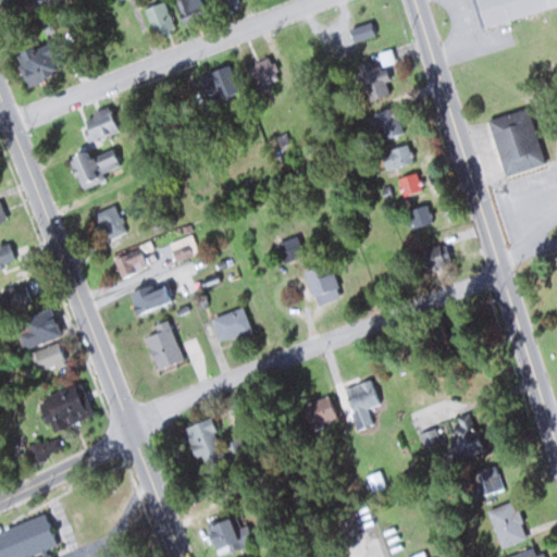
[(1,0),(4,9),(19,4),(16,0),(1,0)]
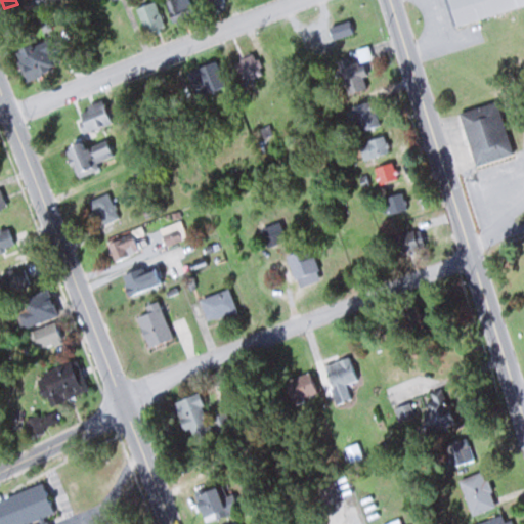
[(155,0),(136,7),(145,33),(165,27),(155,0)]
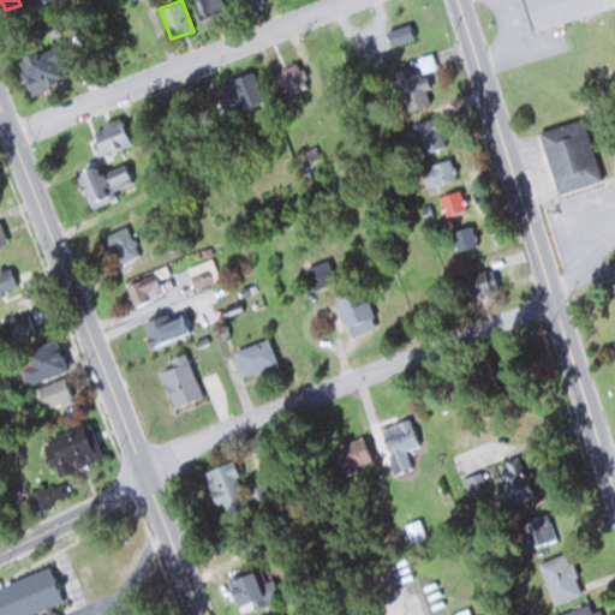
[(221,0),(198,0),(198,19),(221,19),(221,0)]
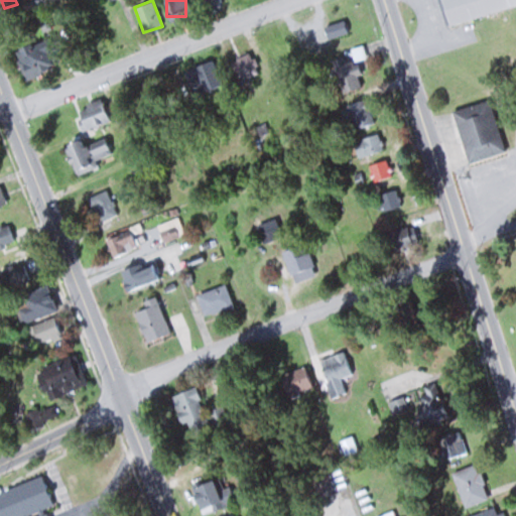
[(515,0),(440,0),(447,24),(515,4),(515,0)]
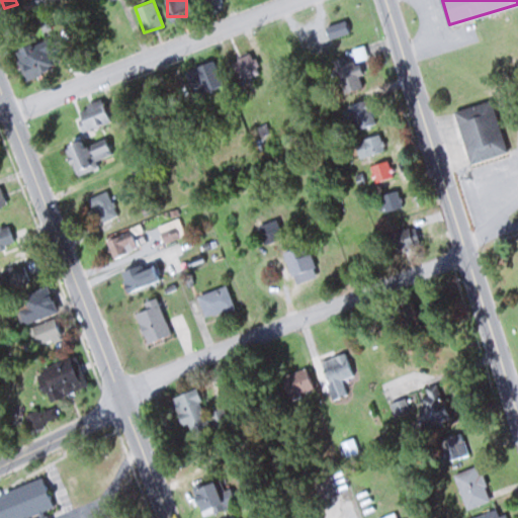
[(348,32),(344,21),(327,26),(330,37),(348,32)]
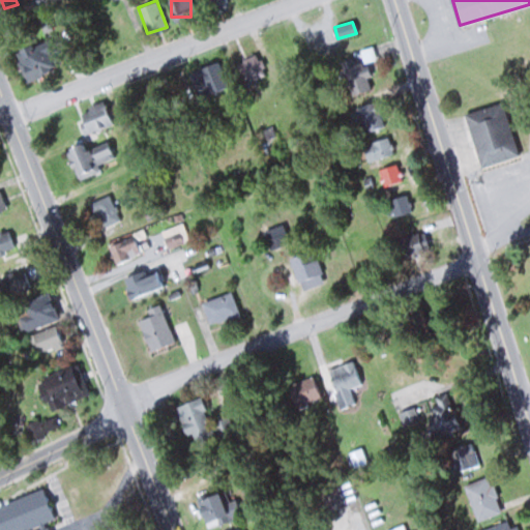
[(20,63),(27,81),(53,71),(46,54),(20,63)]
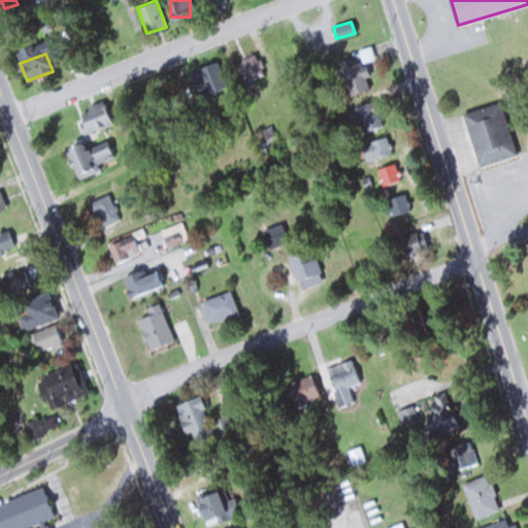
[(243,84),(266,74),(256,54),(234,63),(243,84)]
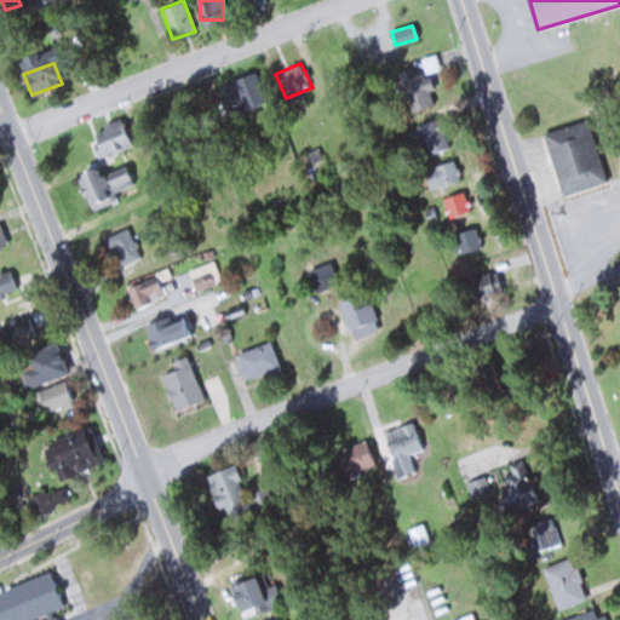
[(401,72),(409,109),(434,103),(425,70),(412,73),(411,69),(401,72)]
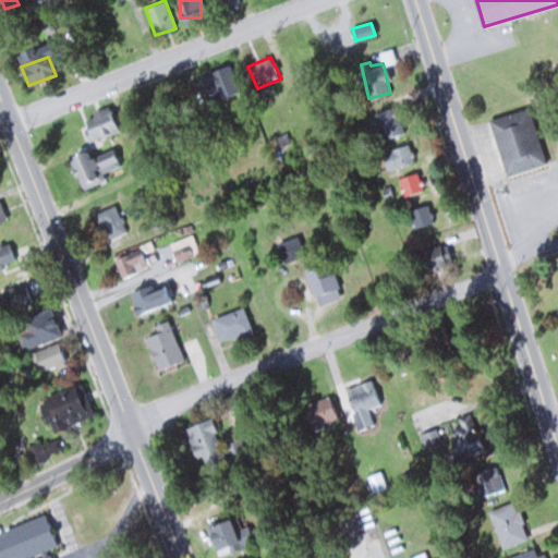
[(197,76),(208,102),(240,88),(229,63),(197,76)]
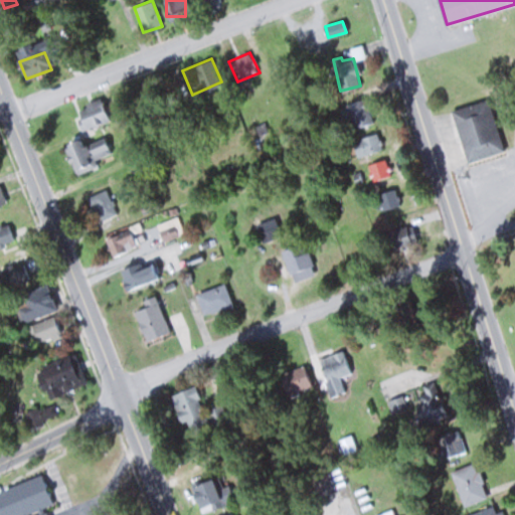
[(365,98),(347,104),(356,128),(374,121),(365,98)]
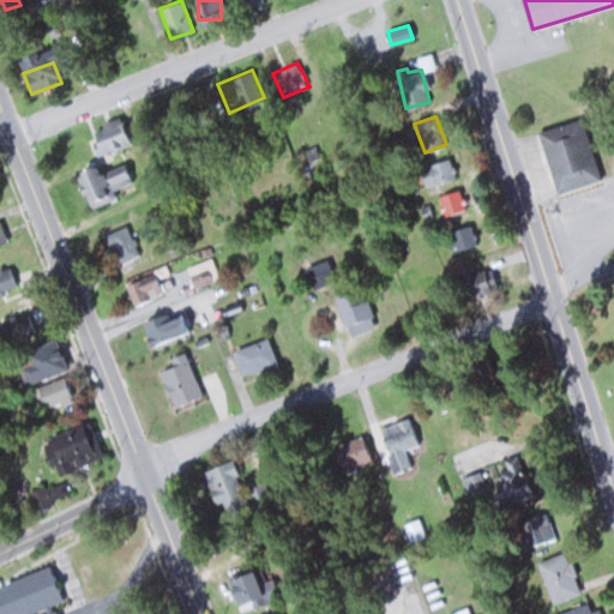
[(584,118),(540,128),(554,191),(599,181),(584,118)]
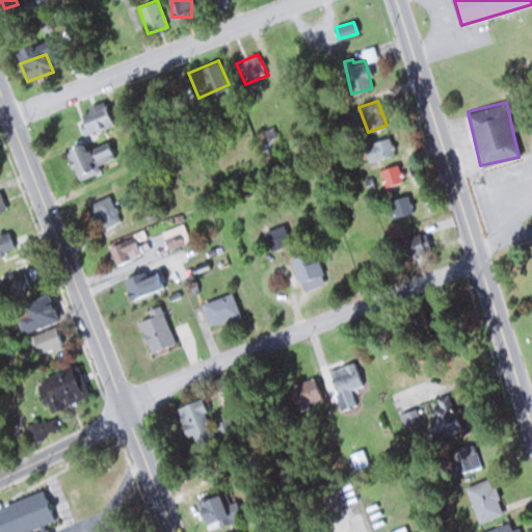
[(79,110),(83,132),(111,127),(106,105),(79,110)]
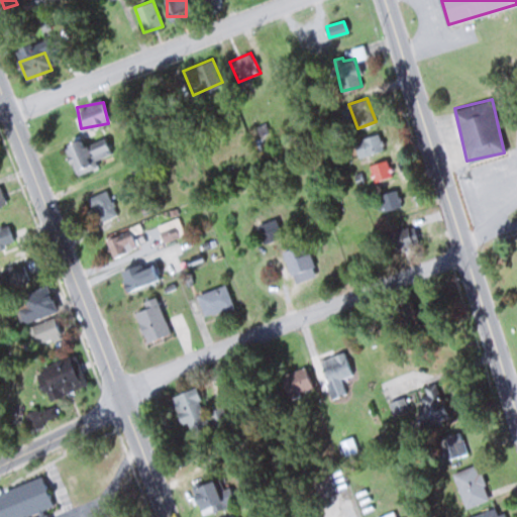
[(354,139),(358,157),(384,150),(380,133),(354,139)]
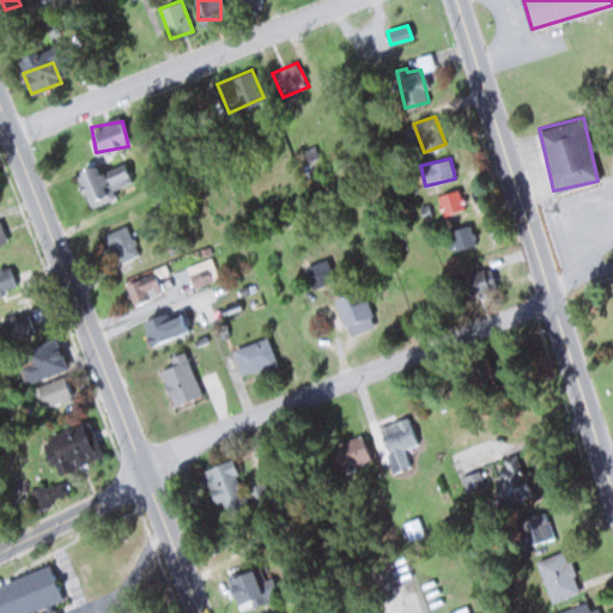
[(117,198),(114,188),(132,182),(126,163),(101,171),(97,162),(78,169),(91,207),(117,198)]
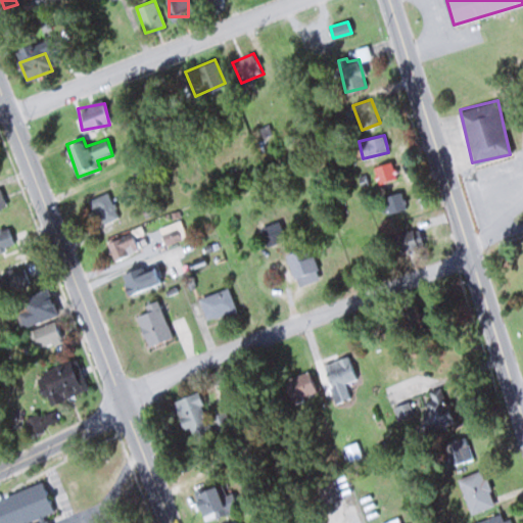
[(379,184),(398,178),(392,160),(373,167),(379,184)]
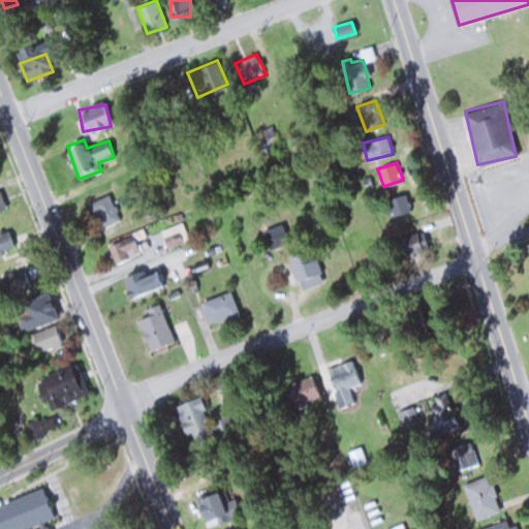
[(100,227),(120,219),(110,193),(89,203),(100,227)]
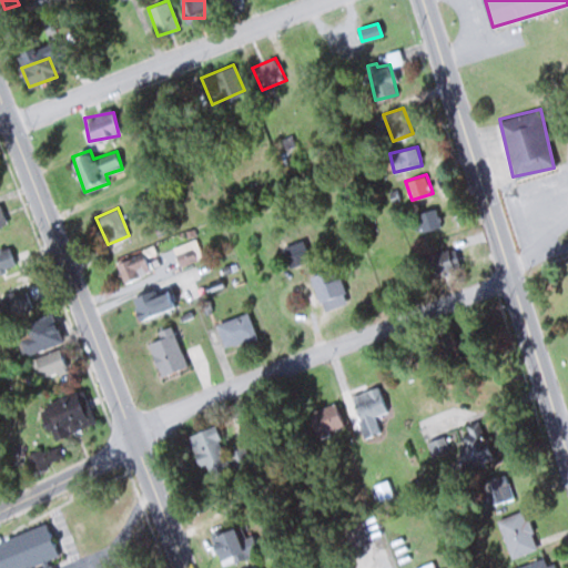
[(422,231),(440,225),(436,208),(416,213),(422,231)]
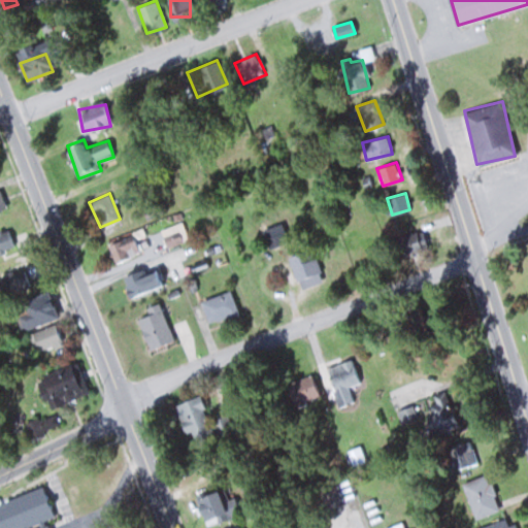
[(25,236),(19,221),(2,227),(8,242),(25,236)]
